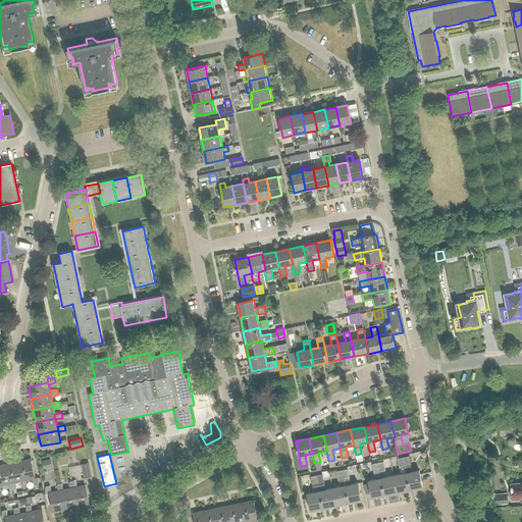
[(403,458),(405,467),(407,473),(406,473),(410,490),(422,487),(419,470),(412,471),(409,457),(403,458)]
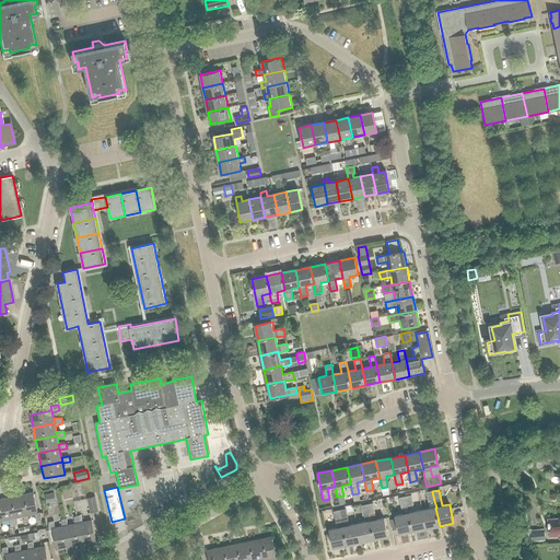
[(21,494),(25,516),(30,515),(36,514),(37,521),(41,520),(42,513),(38,513),(34,492),(21,494)]
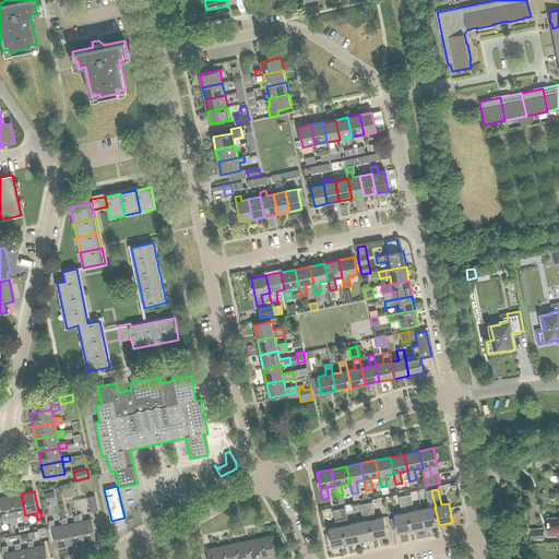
[(45,494),(47,502),(56,500),(54,492),(45,494)]
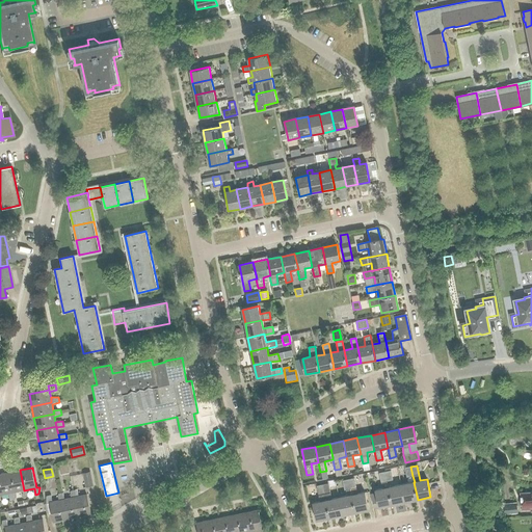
[(28,489),(24,490),(20,470),(7,473),(11,493),(16,493),(22,490),(23,498),(28,497),(28,489)]
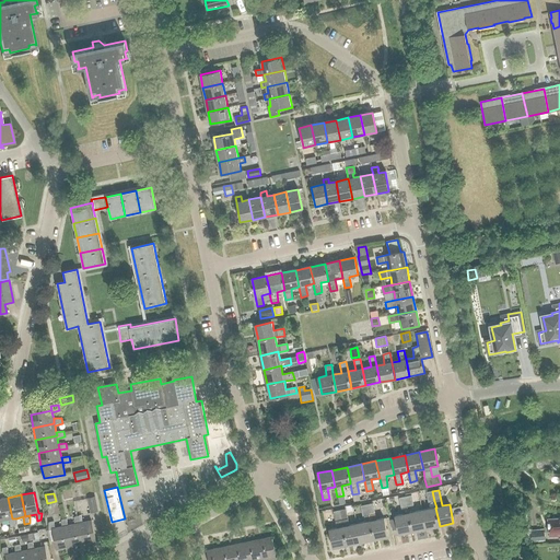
[(407,506),(408,506),(415,505),(412,494),(405,497),(407,506)]
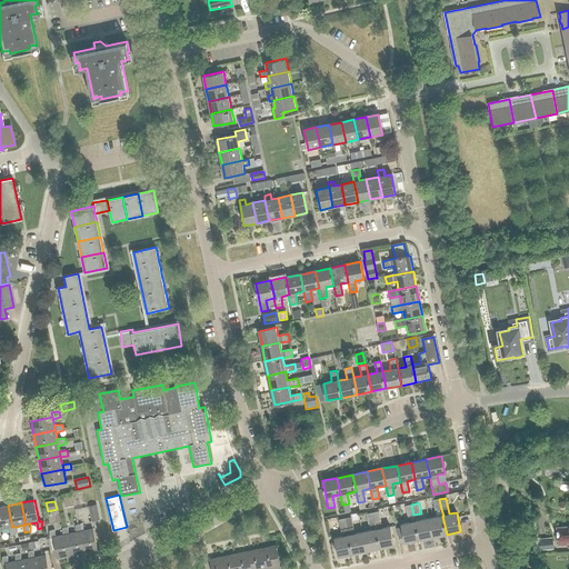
[(419,540),(415,521),(416,521),(415,515),(413,515),(411,505),(407,506),(410,522),(401,525),(405,542),(419,540)]
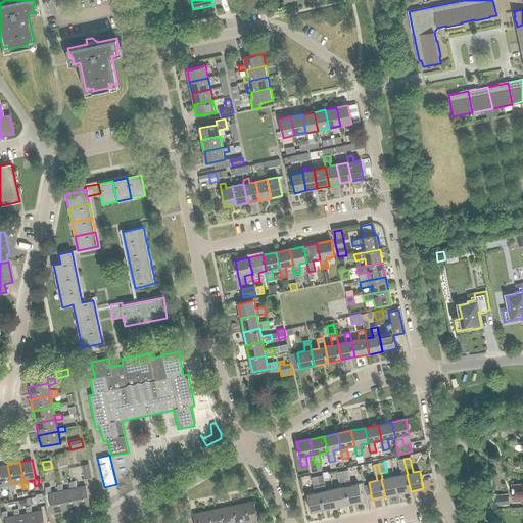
[(14,490),(15,484),(11,484),(7,465),(0,466),(0,486),(9,485),(10,491),(14,490)]
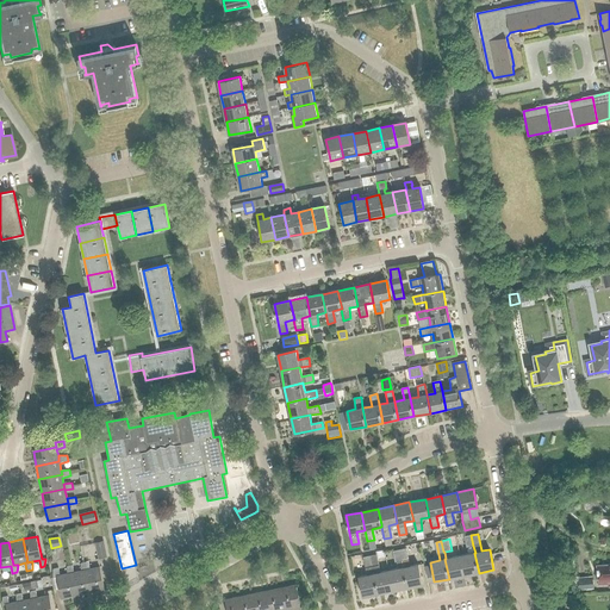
[(95,543),(99,559),(106,558),(104,542),(95,543)]
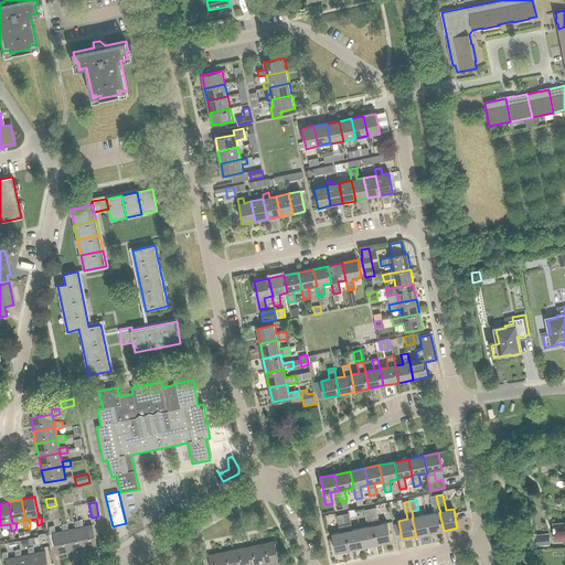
[(376,508),(370,509),(373,525),(377,544),(392,542),(387,523),(380,524),(376,508)]
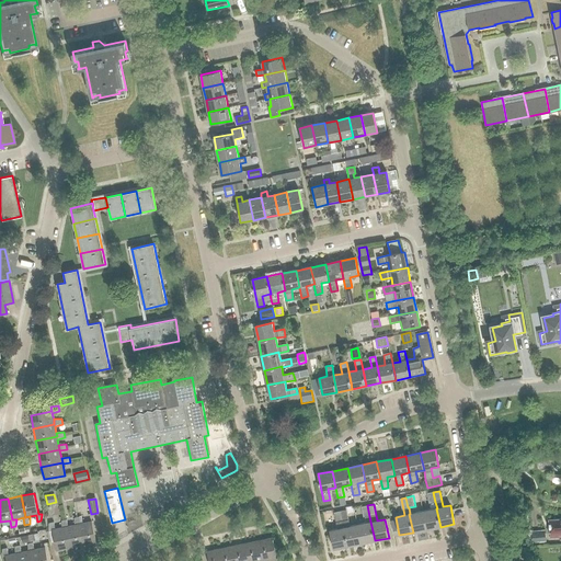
[(375,540),(370,522),(367,505),(361,506),(363,517),(365,516),(366,523),(364,523),(357,525),(361,544),(375,540)]
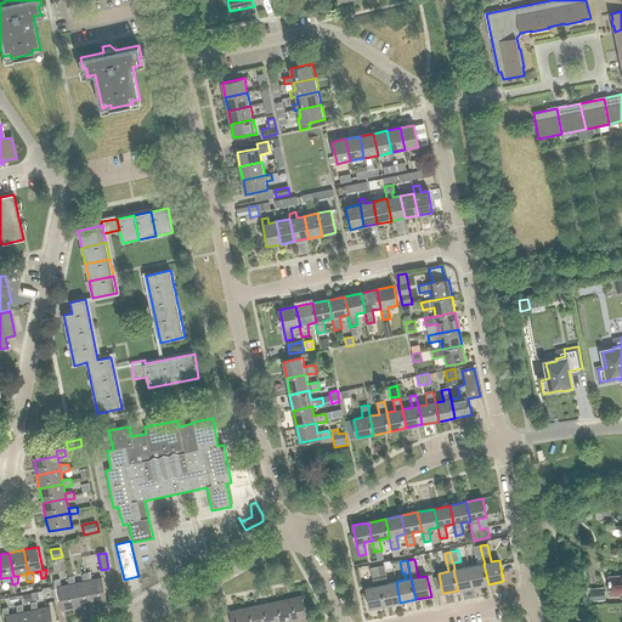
[(469,566),(473,587),(488,584),(484,564),(469,566)]
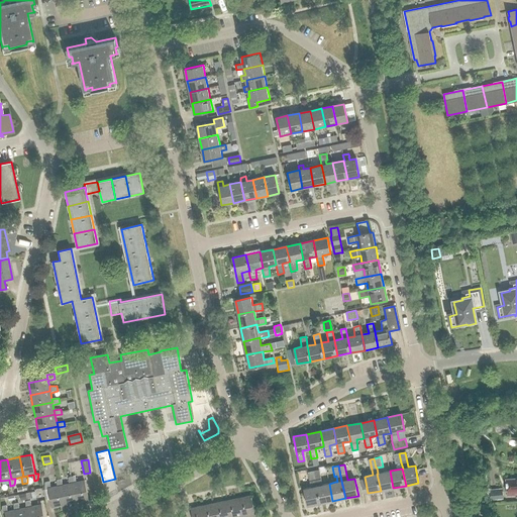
[(329,484),(323,485),(322,485),(319,470),(313,471),(320,503),(332,501),(329,484)]
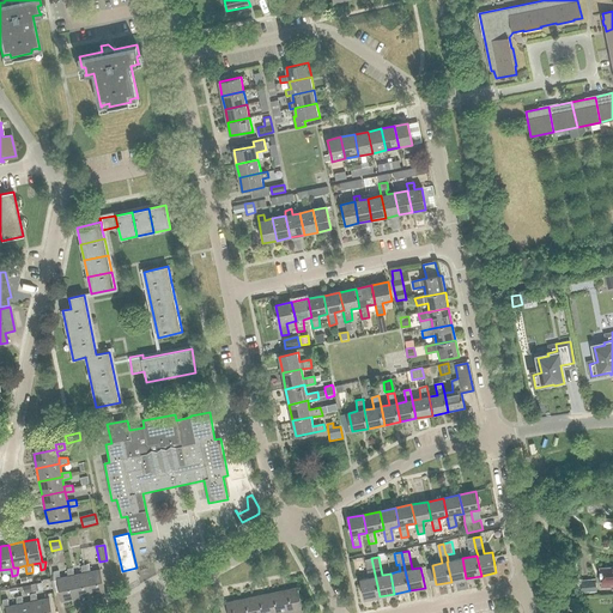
[(380,596),(371,558),(365,559),(370,577),(360,580),(364,600),(380,596)]
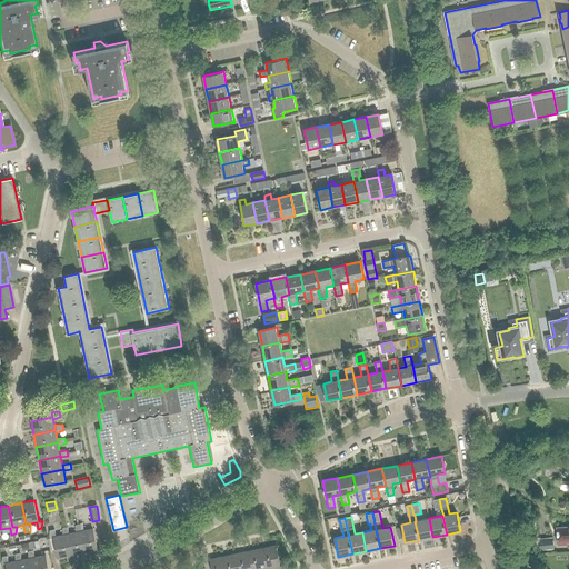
[(429,518),(416,521),(415,521),(419,540),(432,537),(429,518)]
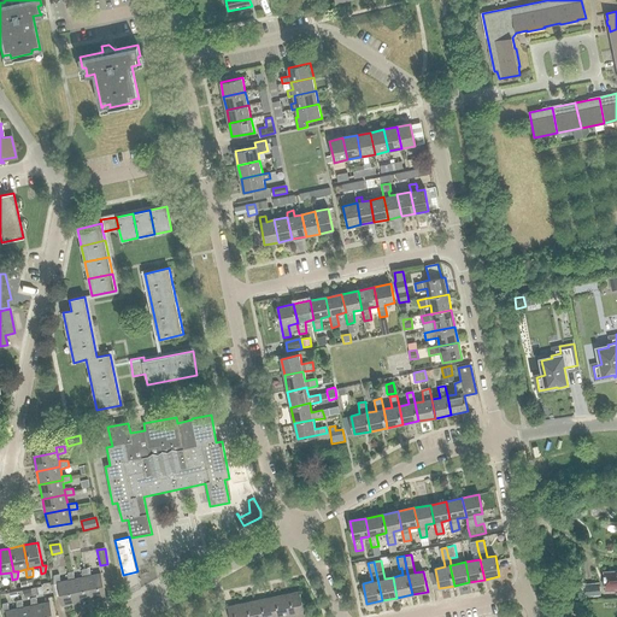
[(82,579),(86,577),(90,601),(105,599),(100,574),(89,576),(88,569),(82,570),(82,579)]
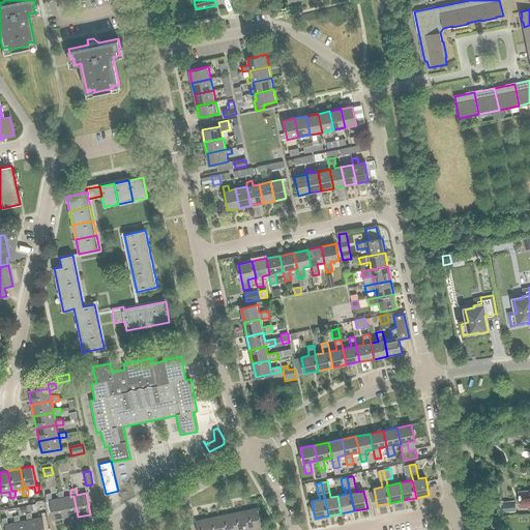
[(519,507),(529,506),(529,490),(519,491),(519,507)]
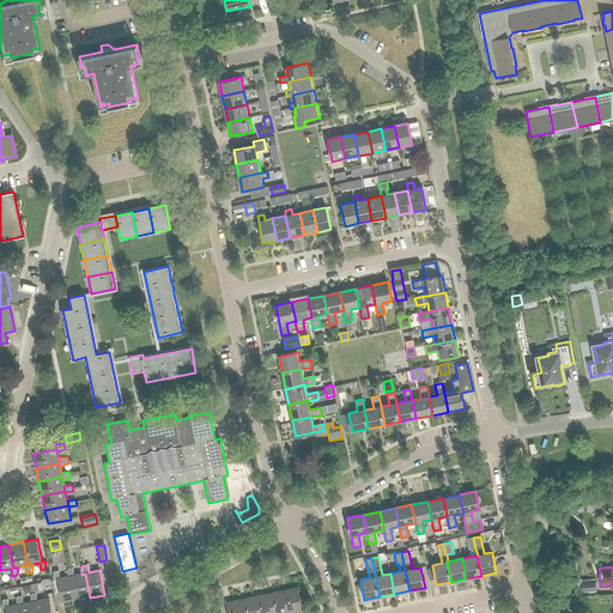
[(67,577),(72,576),(77,601),(90,598),(85,574),(82,575),(73,576),(72,569),(68,570),(67,577)]
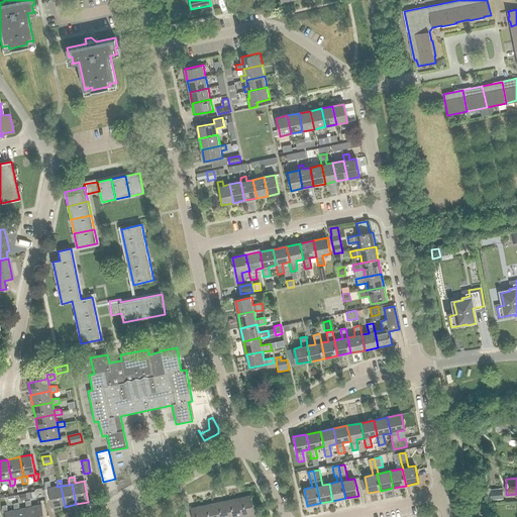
[(65,507),(61,486),(57,487),(50,488),(48,482),(45,483),(45,490),(48,489),(53,509),(65,507)]
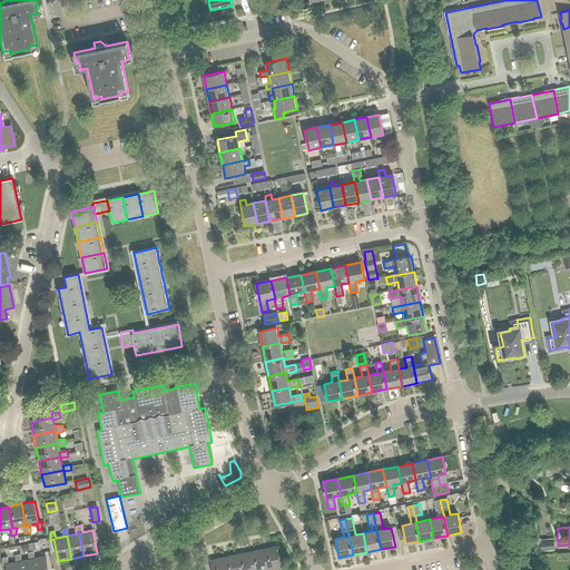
[(554,550),(553,539),(540,540),(541,551),(554,550)]
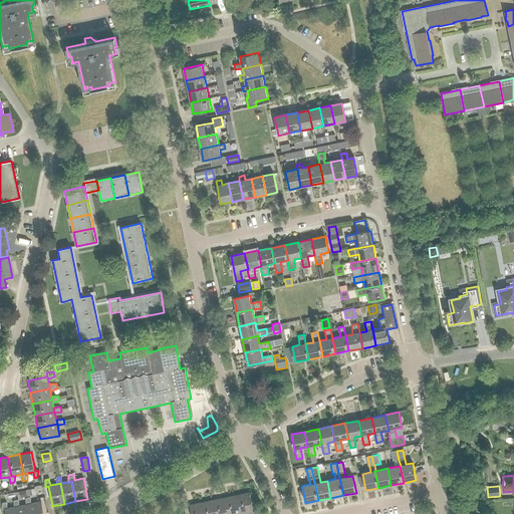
[(241,513),(246,513),(251,513),(250,513),(256,513),(256,512),(254,512),(250,492),(238,495),(241,513)]
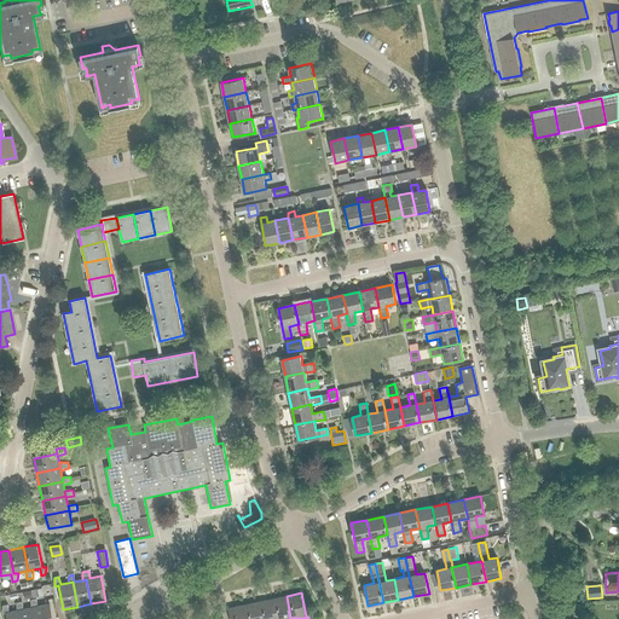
[(276,618),(290,618),(287,596),(272,599),(276,618)]
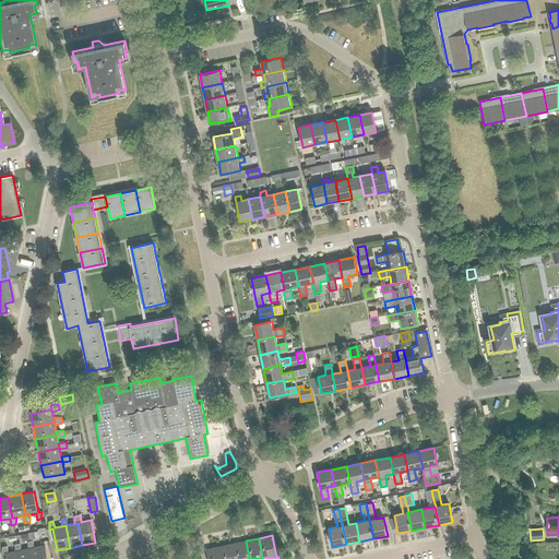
[(28,550),(32,549),(33,558),(47,558),(45,546),(35,548),(33,540),(28,542),(28,550)]
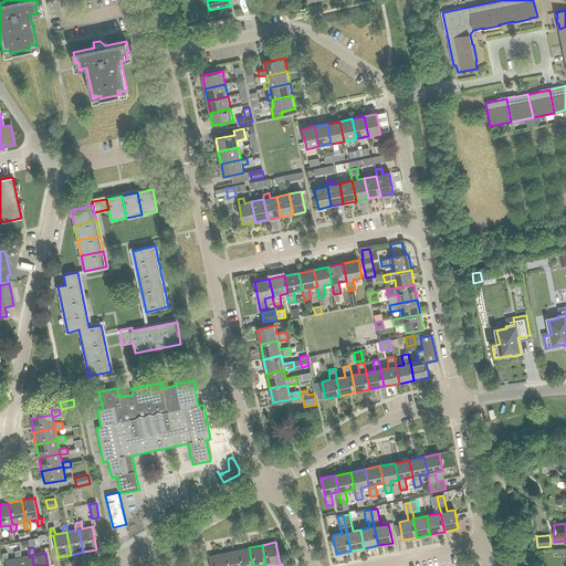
[(239,565),(252,565),(249,547),(236,549),(239,565)]
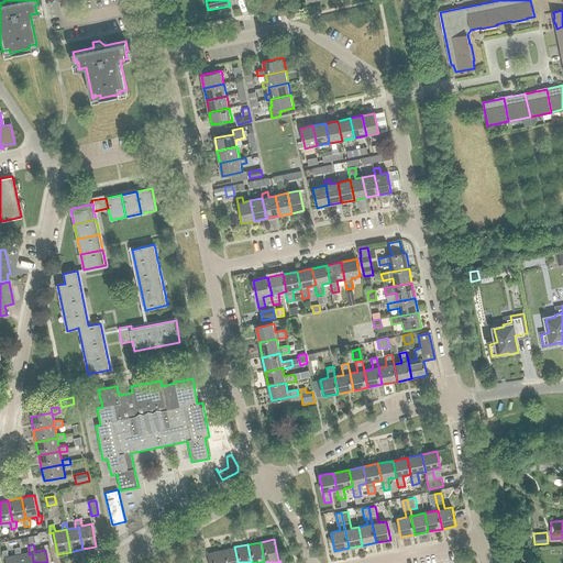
[(221,550),(223,562),(238,562),(234,547),(221,550)]
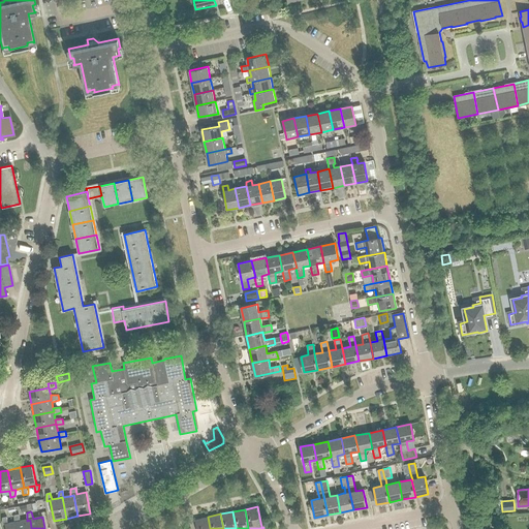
[(31,528),(30,520),(27,521),(21,522),(20,515),(16,515),(14,523),(18,523),(19,528),(31,528)]
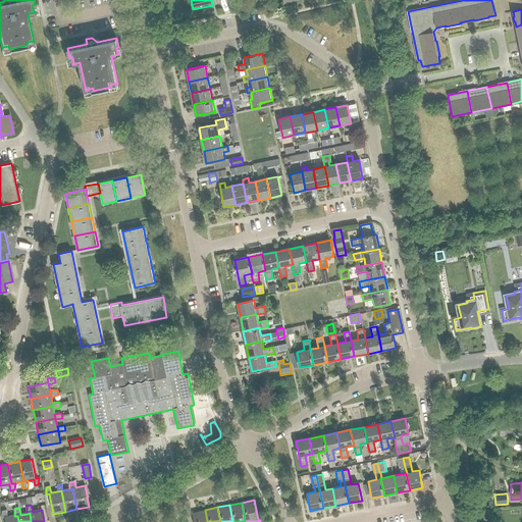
[(18,521),(17,516),(14,516),(8,518),(7,510),(3,511),(2,519),(5,518),(5,521),(18,521)]
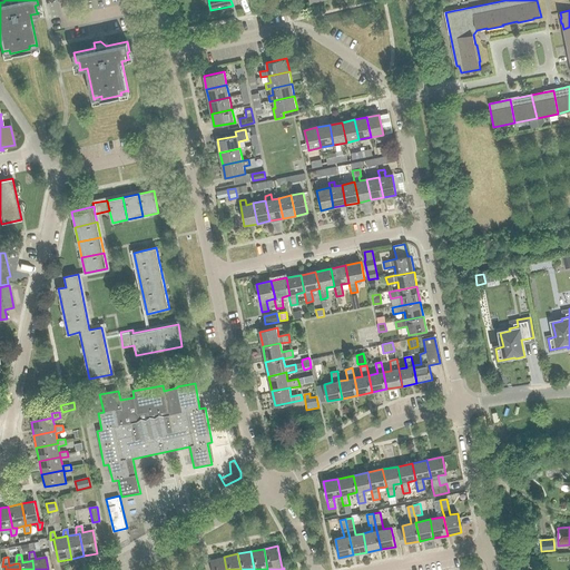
[(226,569),(224,557),(210,559),(213,569),(226,569)]
